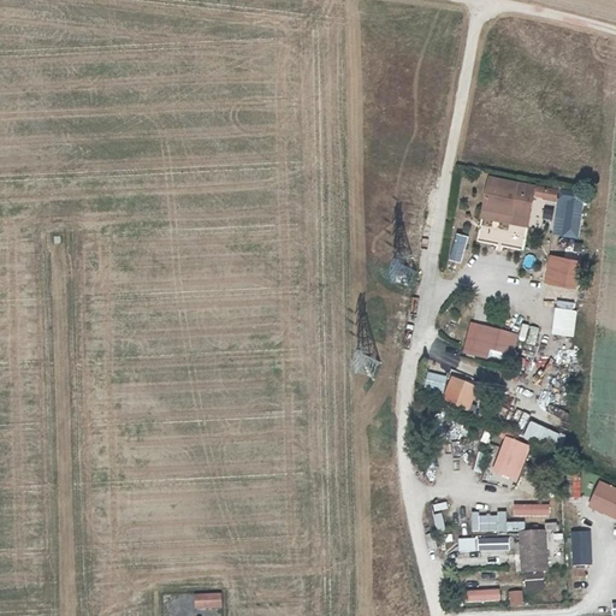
[(396,164),(395,172),(413,175),(414,166),(396,164)]
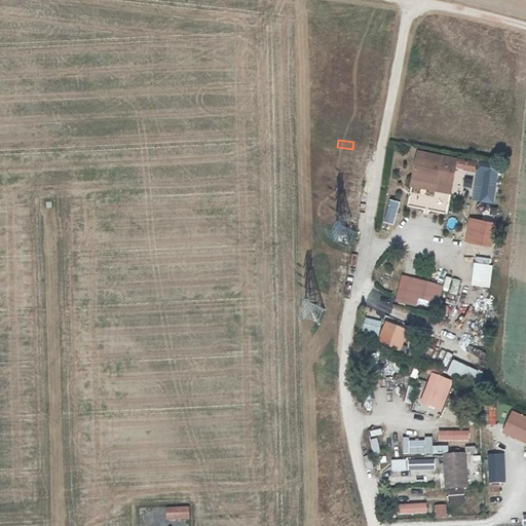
[(458,157),(417,150),(411,187),(451,194),(456,166),(458,157)]
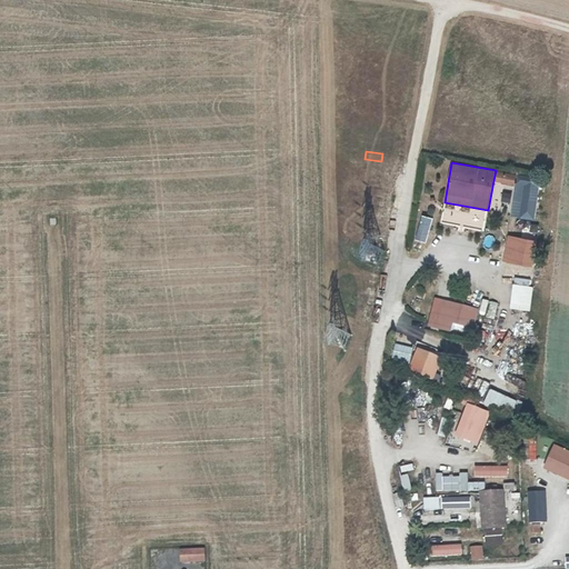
[(517,175),(496,170),(493,180),(515,185),(517,175)]
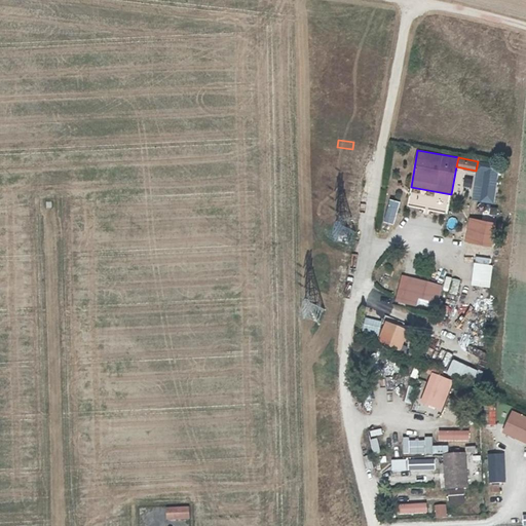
[(501,163),(479,160),(474,200),(495,203),(501,163)]
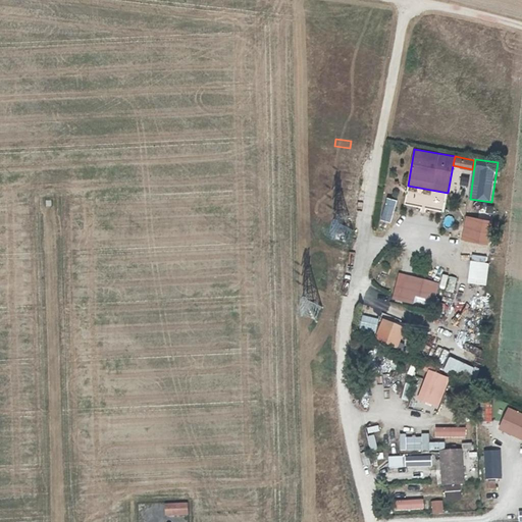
[(397,201),(387,198),(380,220),(390,223),(397,201)]
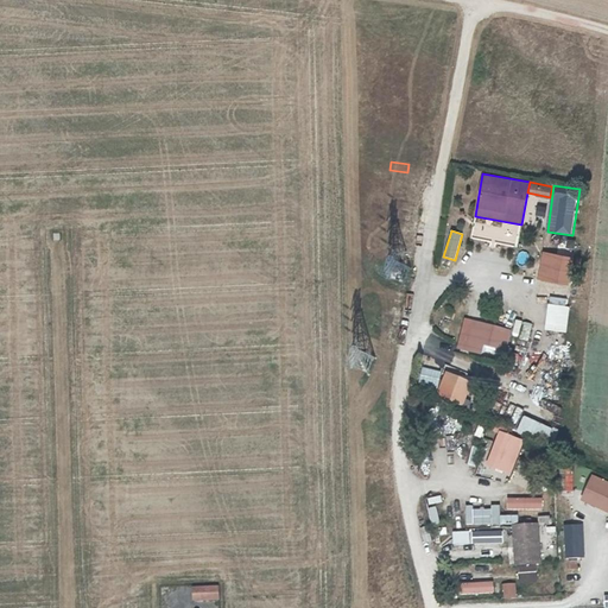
[(571,259),(544,253),(539,279),(567,285),(571,259)]
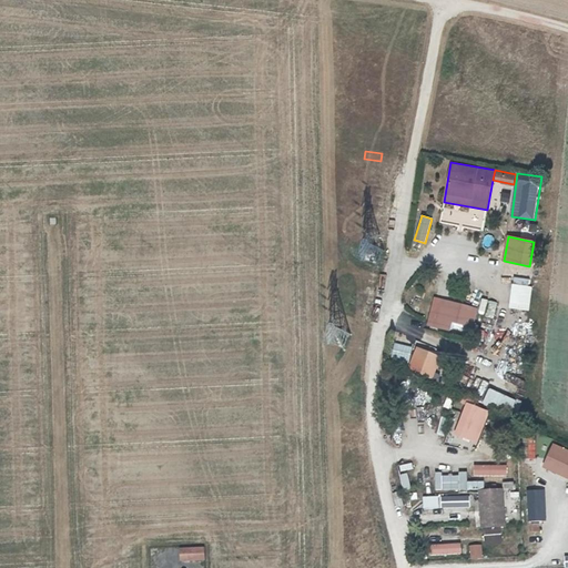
[(515,266),(513,274),(528,277),(529,271),(515,266)]
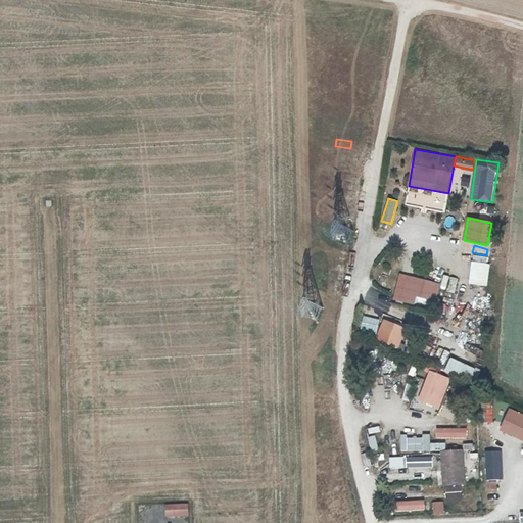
[(488,265),(472,263),(470,283),(486,285),(488,265)]
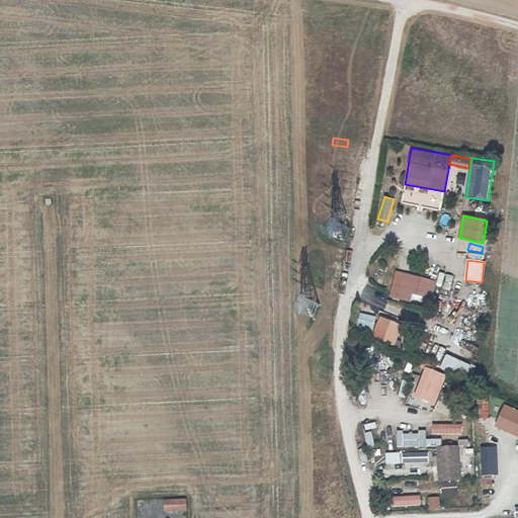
[(435,281),(398,271),(391,296),(409,301),(411,294),(430,299),(435,281)]
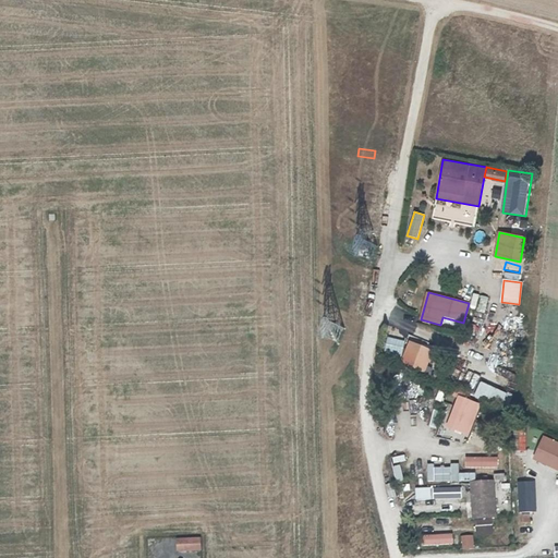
[(468,310),(484,313),(487,296),(471,293),(468,310)]
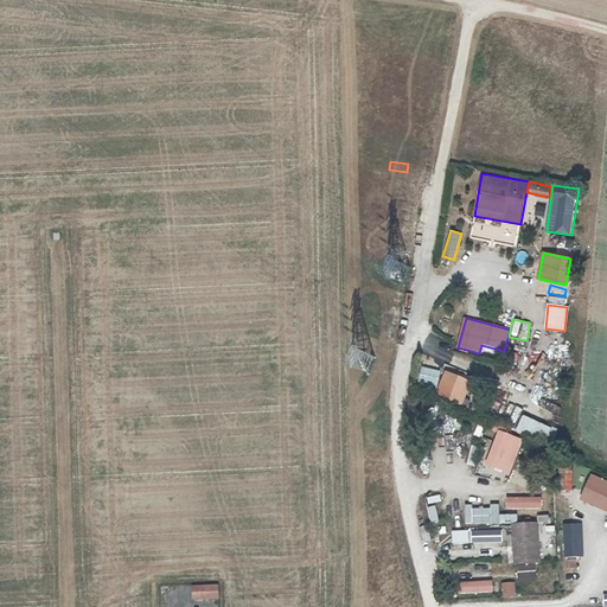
[(440,374),(422,368),(417,385),(435,390),(440,374)]
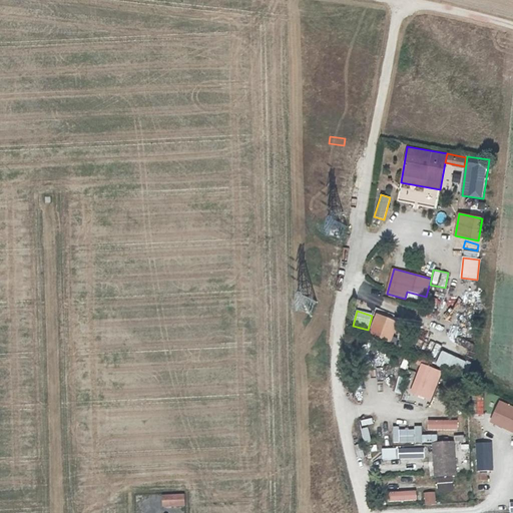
[(400,323),(376,314),(368,334),(391,343),(400,323)]
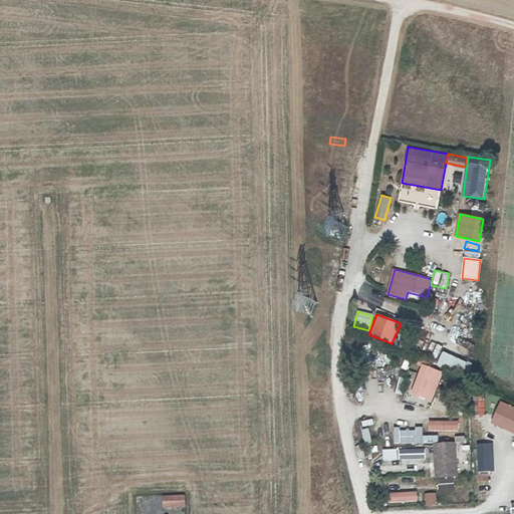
[(461,375),(467,362),(443,352),(437,365),(461,375)]
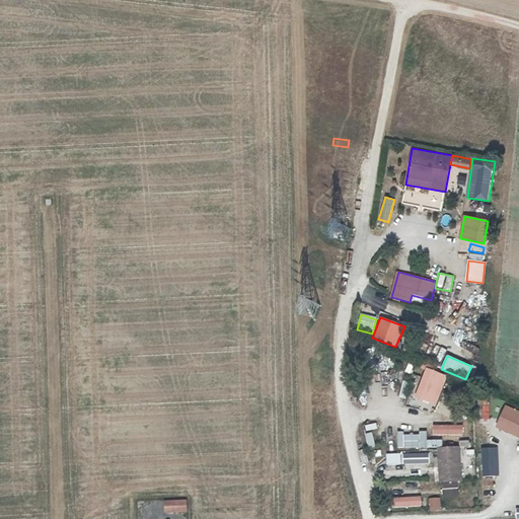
[(423,391),(435,396),(438,398),(447,377),(425,366),(422,372),(426,374),(420,390),(423,391)]
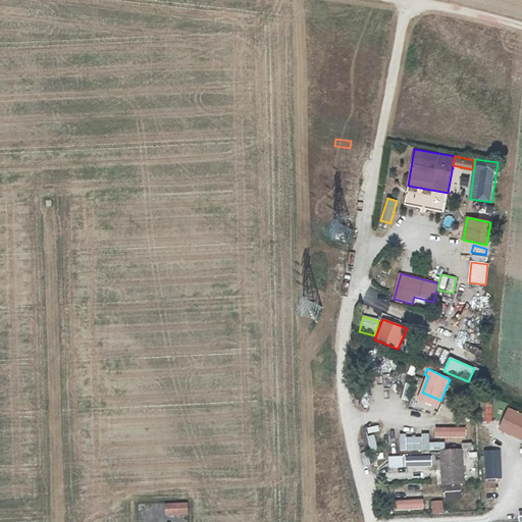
[(407,401),(410,383),(403,382),(400,400),(407,401)]
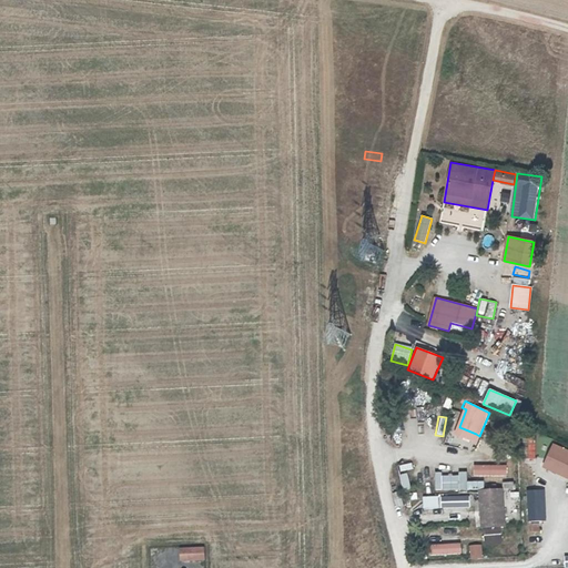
[(473,442),(476,434),(463,428),(459,435),(473,442)]
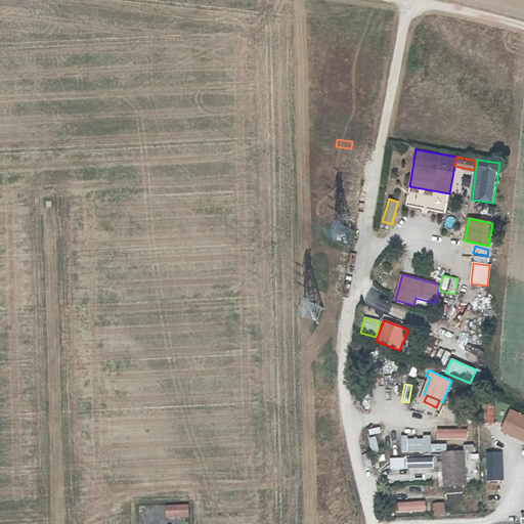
[(494,402),(483,403),(483,425),(494,425),(494,402)]
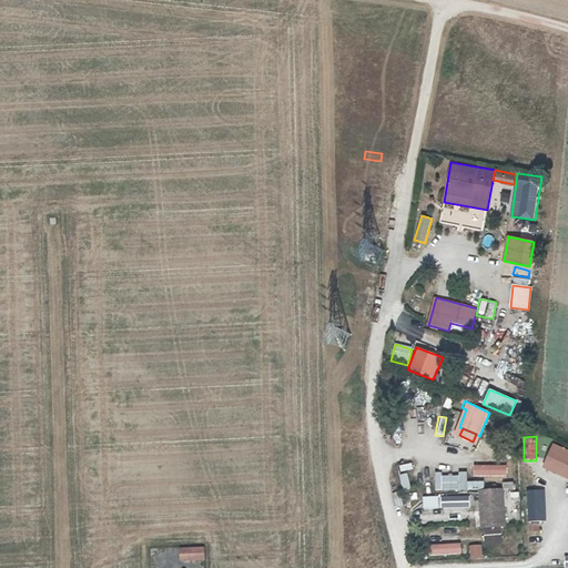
[(567,450),(553,444),(545,463),(567,473),(567,450)]
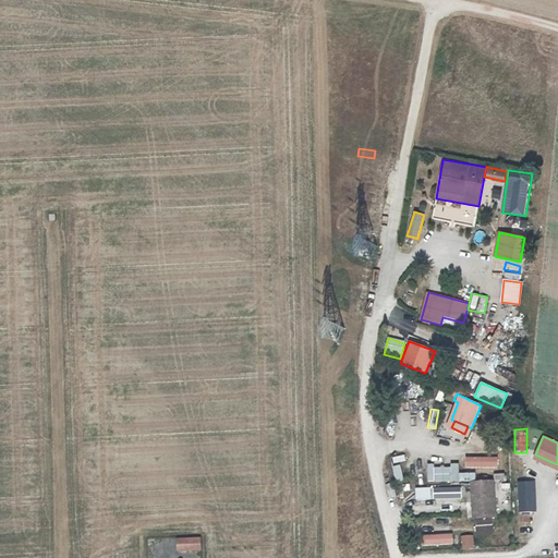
[(392,465),(395,481),(402,480),(400,464),(392,465)]
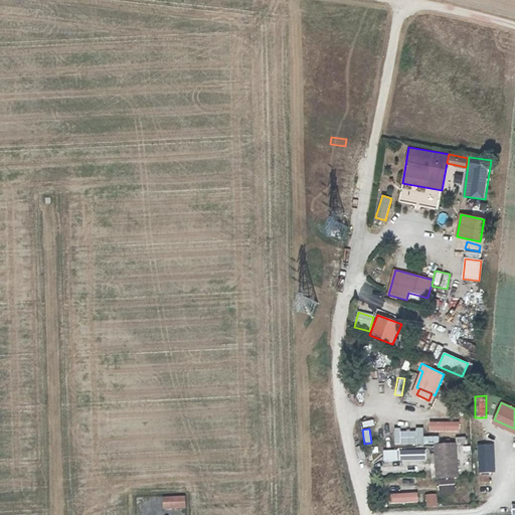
[(400,428),(395,428),(395,444),(422,444),(422,428),(417,428),(417,432),(400,433),(400,428)]
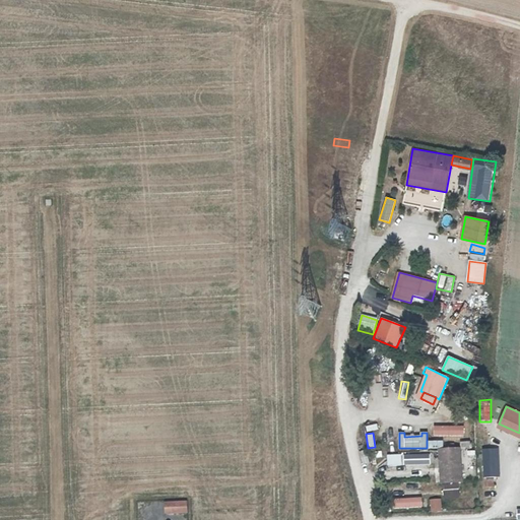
[(459,448),(440,449),(442,483),(461,482),(459,448)]
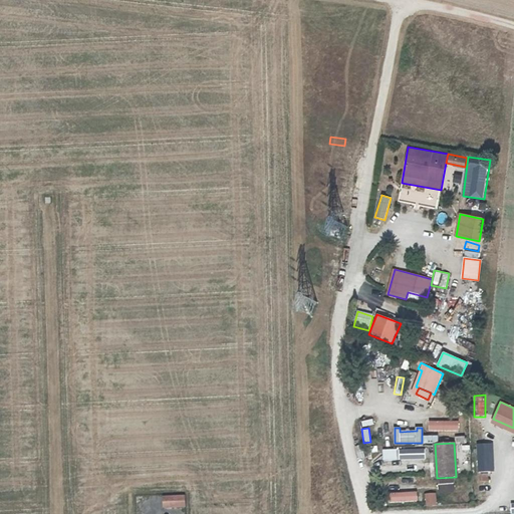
[(493,444),(478,445),(479,471),(493,470),(493,444)]
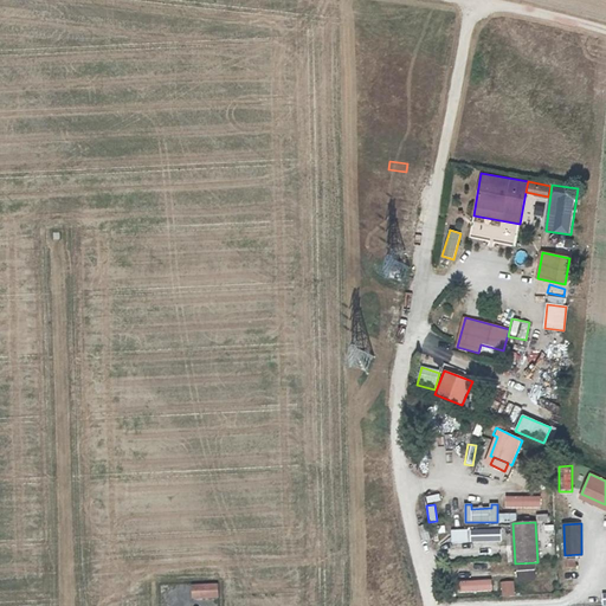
[(433,537),(444,534),(442,524),(430,527),(433,537)]
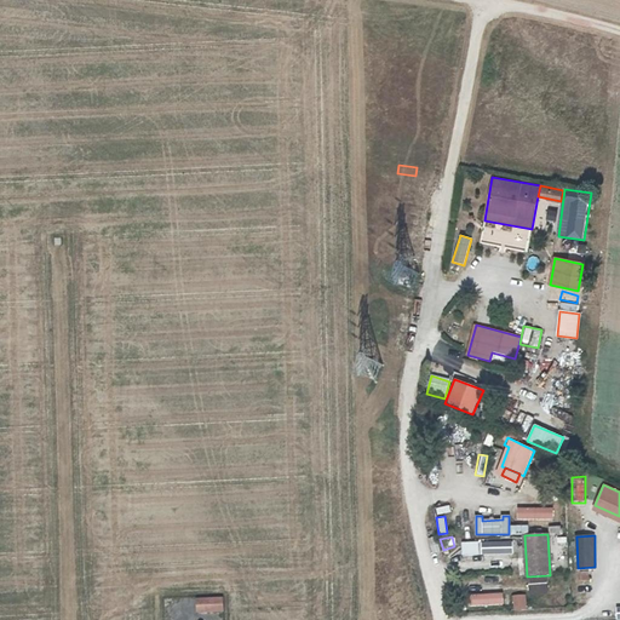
[(511,541),(482,543),(482,555),(512,554),(511,541)]
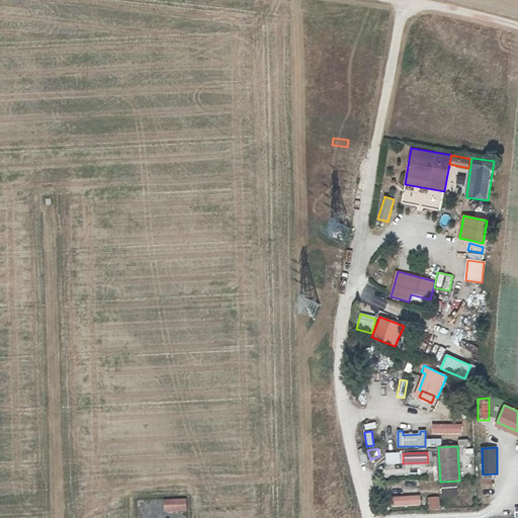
[(401,453),(385,454),(386,463),(401,462),(401,453)]
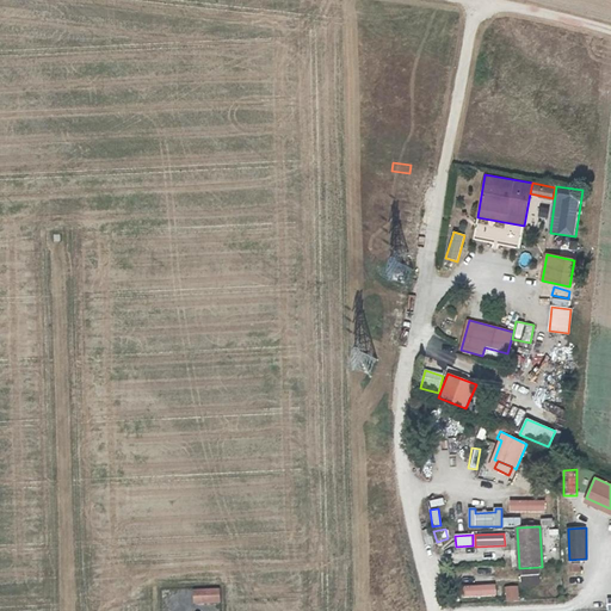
[(495,586),(463,586),(464,596),(495,596),(495,586)]
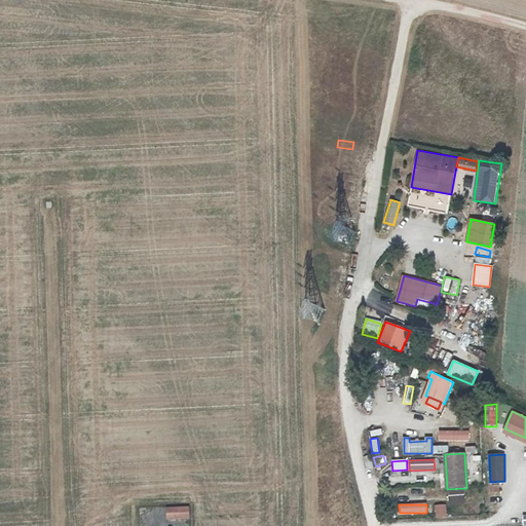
[(446,505),(436,505),(436,516),(446,515),(446,505)]
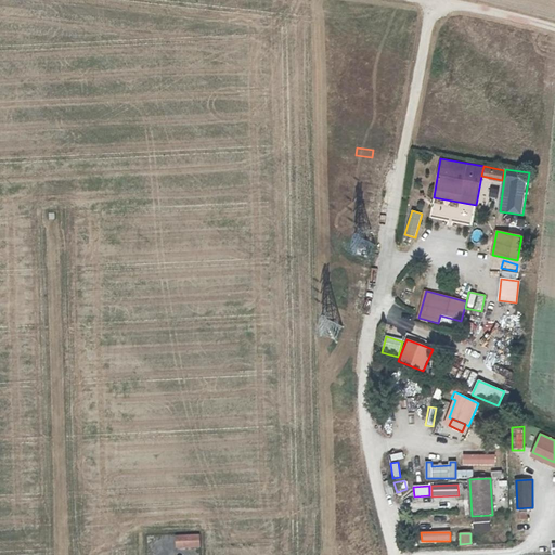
[(201,537),(178,538),(178,550),(202,547),(201,537)]
